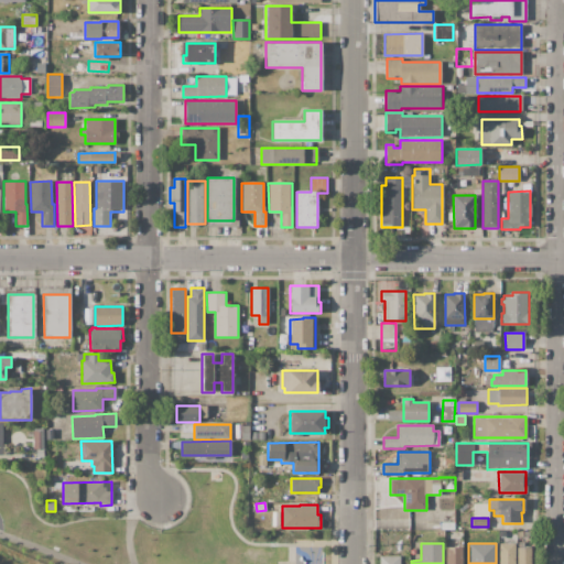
[(514,543),(514,563),(499,563),(499,543),(514,543)]
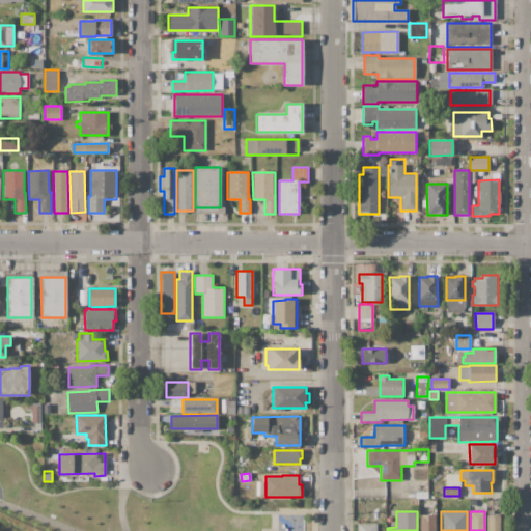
[(419,530),(419,515),(436,515),(436,530),(419,530)]
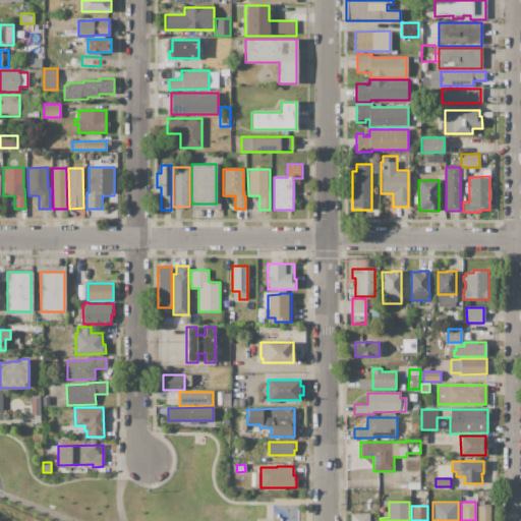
[(477,520),(477,506),(491,506),(491,520),(477,520)]
